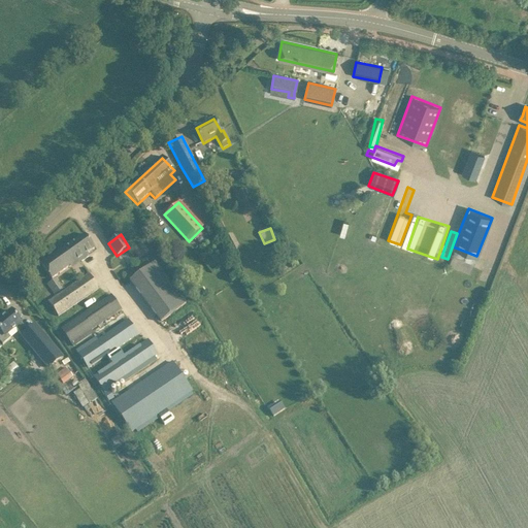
[(232,255),(241,251),(233,234),(225,238),(232,255)]
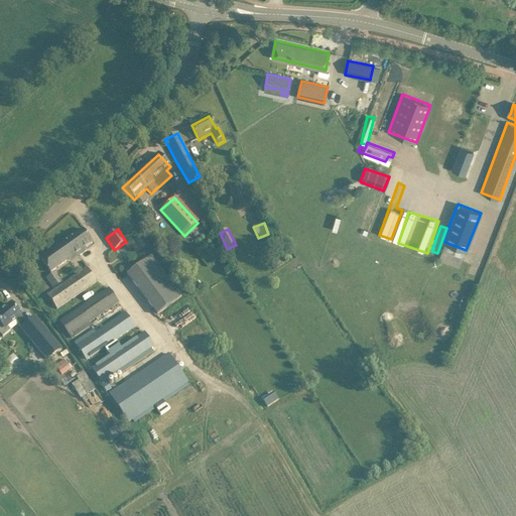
[(80,256),(88,251),(86,248),(93,243),(83,230),(40,259),(50,273),(78,253),(80,256)]
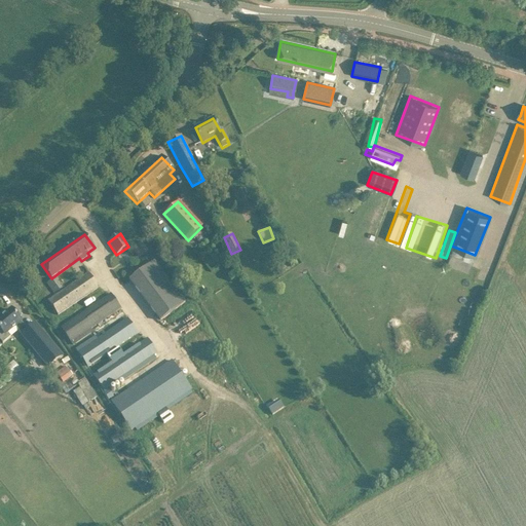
[(138,259),(148,252),(142,241),(132,249),(138,259)]
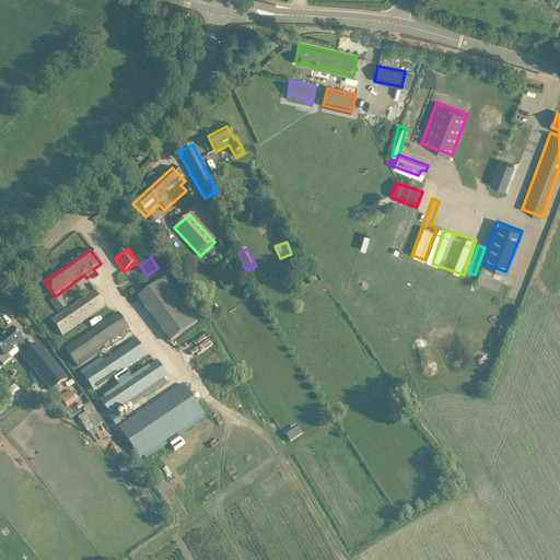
[(171,342),(198,322),(165,278),(138,299),(171,342)]
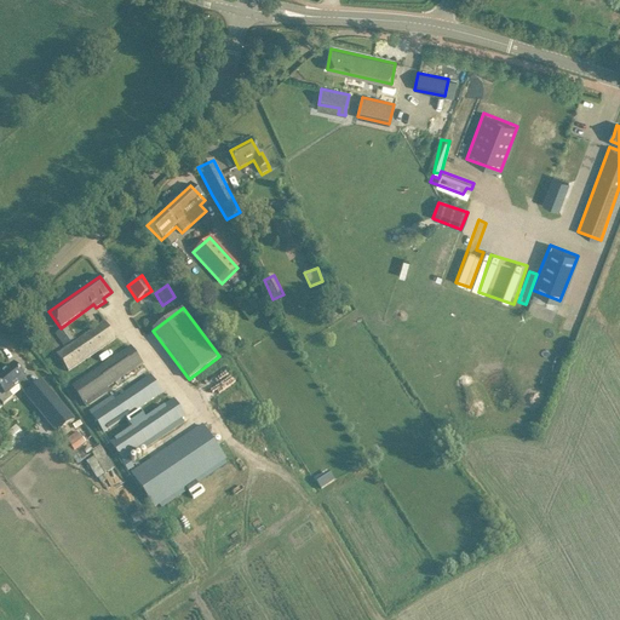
[(68,372),(116,339),(104,322),(57,355),(68,372)]
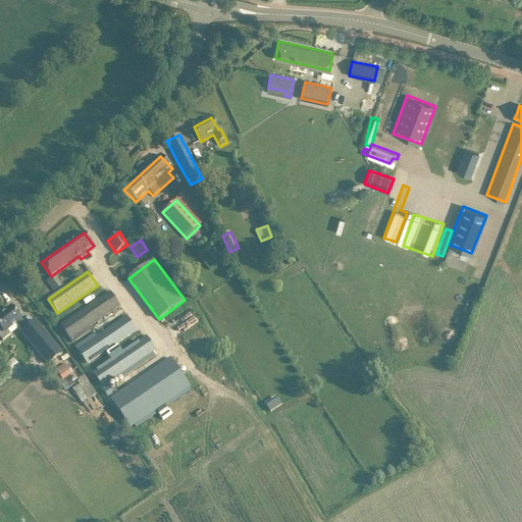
[(53,292),(61,286),(54,275),(46,281),(53,292)]
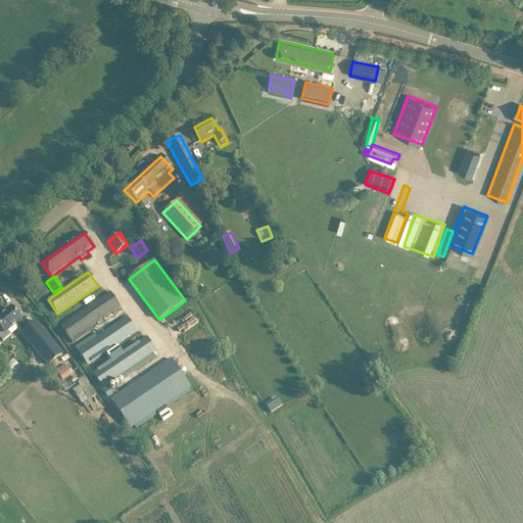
[(73,343),(92,330),(90,328),(120,307),(110,293),(61,326),(73,343)]
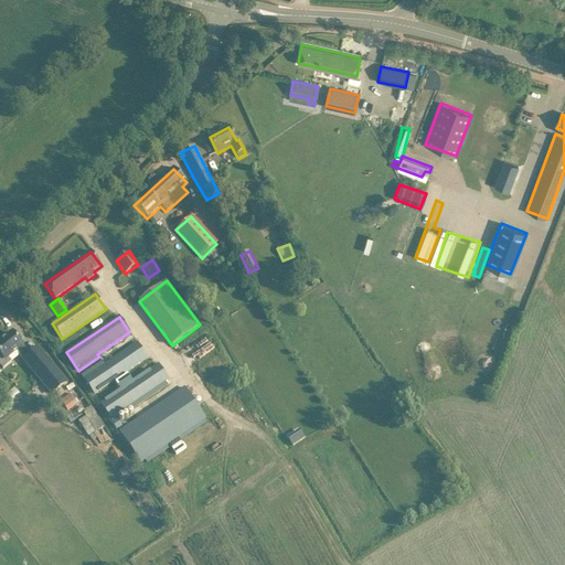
[(231,324),(220,330),(225,338),(235,332),(231,324)]
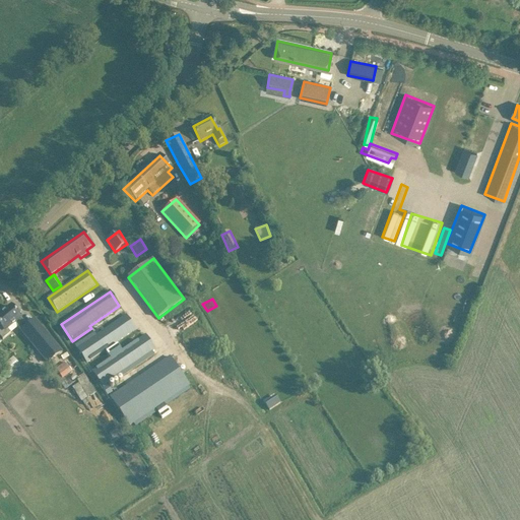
[(27,326),(11,307),(0,315),(0,336),(3,339),(10,333),(7,329),(15,323),(21,331),(48,363),(61,351),(35,320),(27,326)]
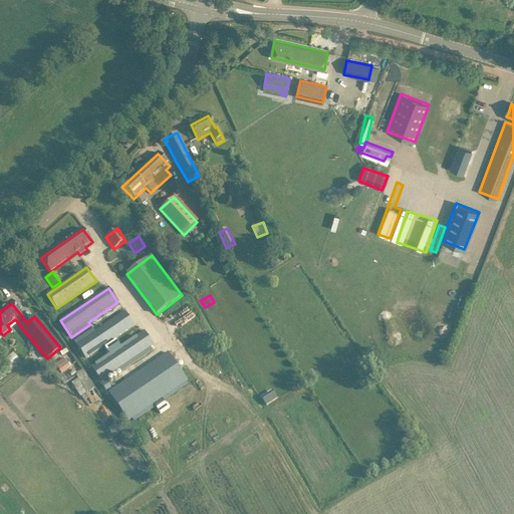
[(85,358),(134,326),(124,312),(95,331),(93,329),(74,341),(85,358)]
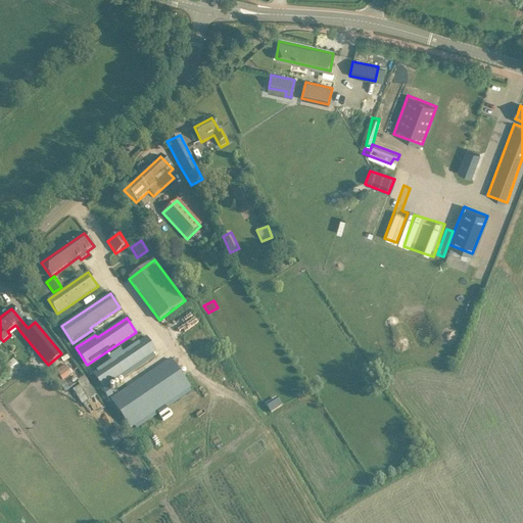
[(146,337),(93,373),(104,390),(103,390),(107,398),(112,394),(108,388),(155,355),(154,353),(156,352),(146,337)]
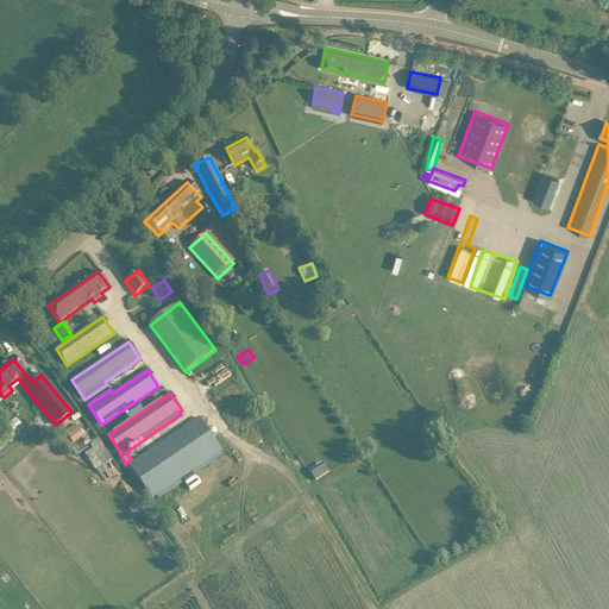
[(129,419),(142,409),(138,403),(124,413),(129,419)]
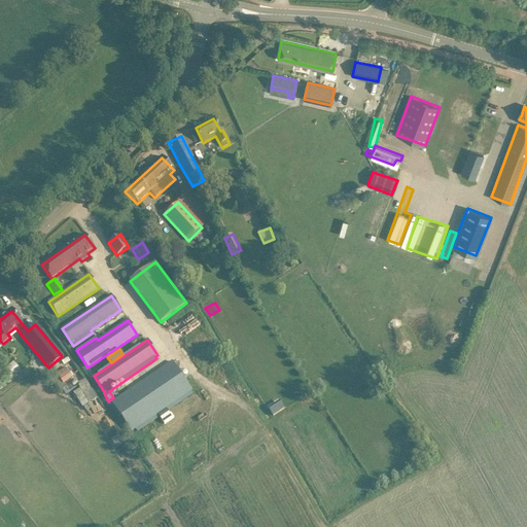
[(172,362),(111,402),(132,431),(135,429),(137,432),(160,418),(164,424),(173,418),(171,414),(170,415),(168,412),(194,394),(190,391),(191,391),(172,362)]
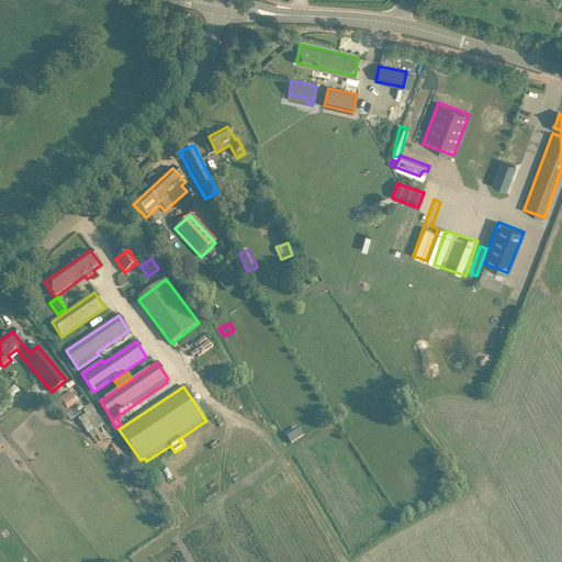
[(60,401),(53,405),(59,414),(67,409),(78,402),(70,392),(59,400),(60,401)]
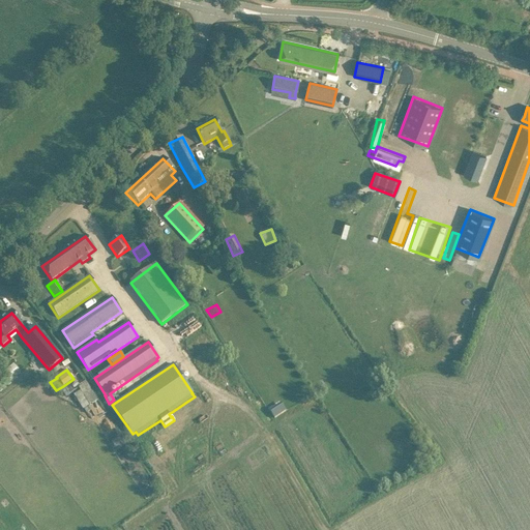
[(92,410),(89,406),(97,401),(87,383),(79,388),(81,391),(74,395),(83,410),(84,409),(86,413),(92,410)]
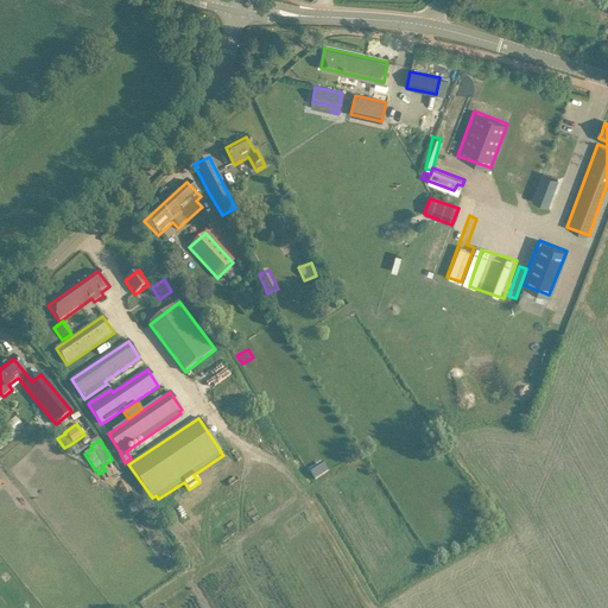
[(315,480),(328,472),(322,462),(309,470),(315,480)]
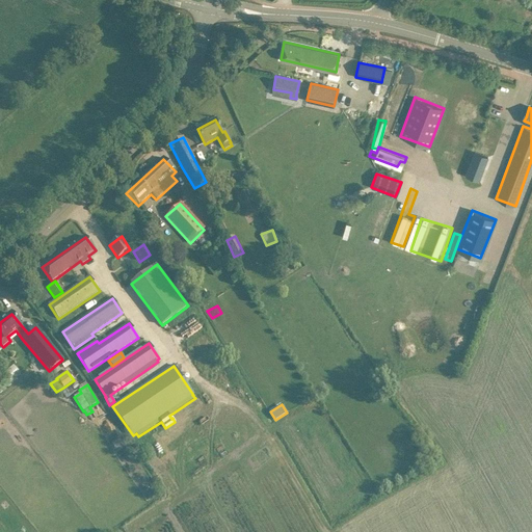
[(120,439),(111,444),(116,452),(125,447),(120,439)]
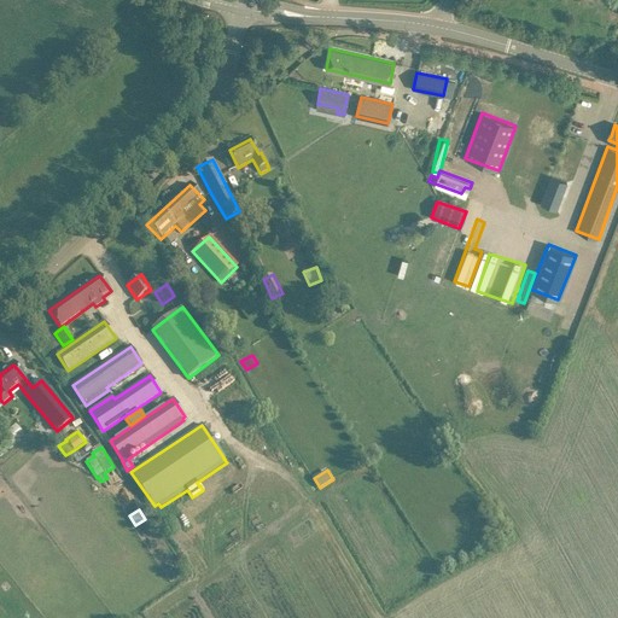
[(174,579),(182,573),(180,569),(172,573),(174,579)]
